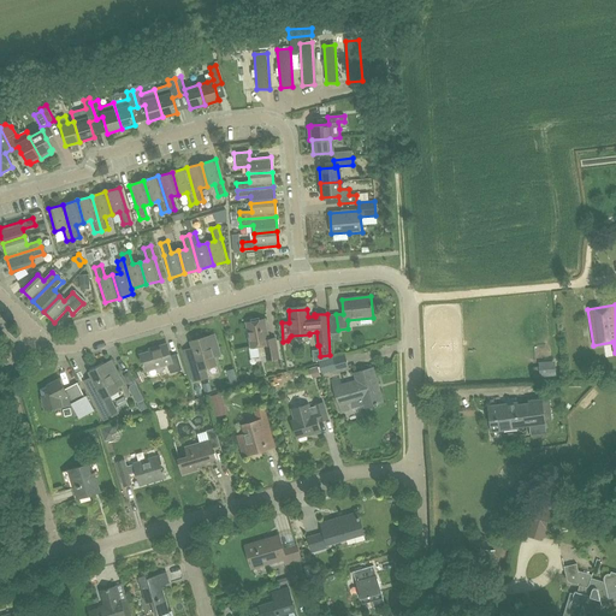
[(264,320),(246,324),(250,349),(258,348),(268,345),(267,341),(264,320)]
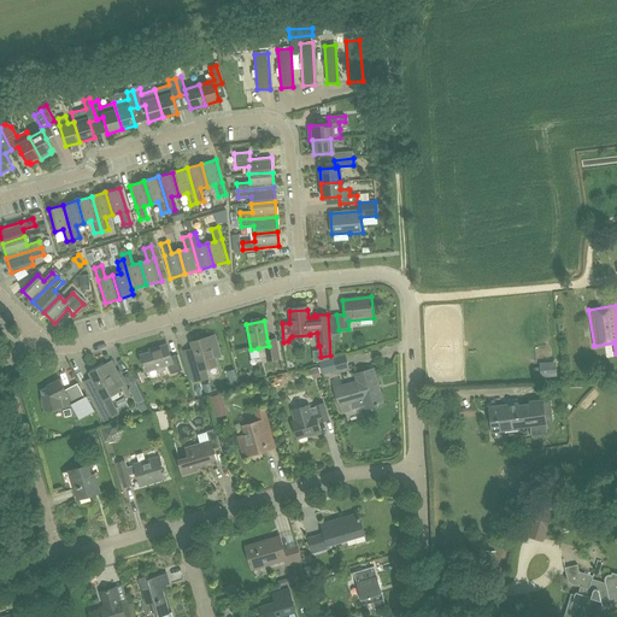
[(195,360),(187,363),(193,383),(207,378),(204,369),(215,365),(215,366),(216,366),(211,352),(218,350),(215,336),(191,344),(195,360)]
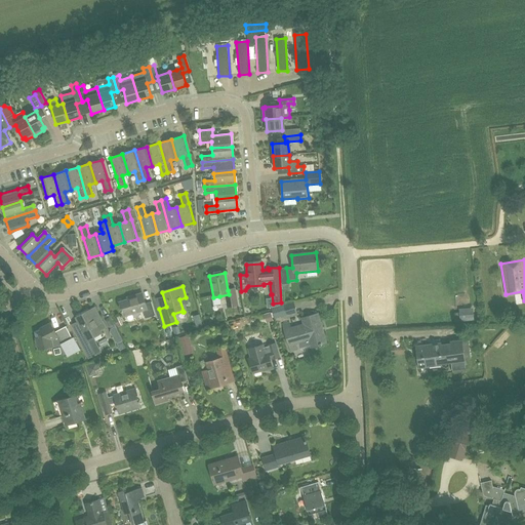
[(229,294),(219,296),(221,305),(227,304),(227,308),(238,306),(234,289),(228,290),(229,294)]
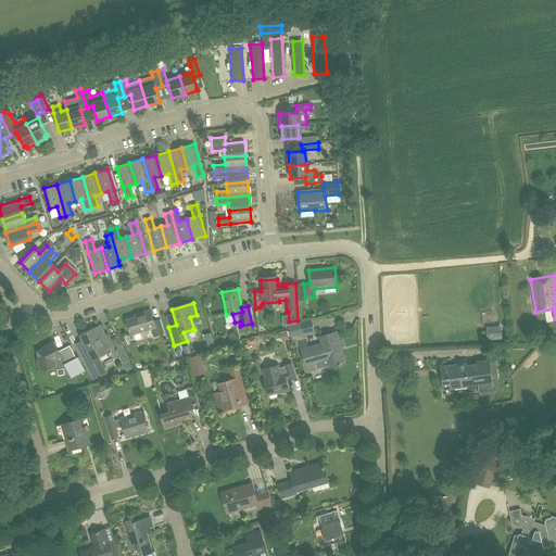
[(140,316),(126,320),(130,336),(151,329),(155,328),(153,321),(150,311),(140,314),(140,316)]
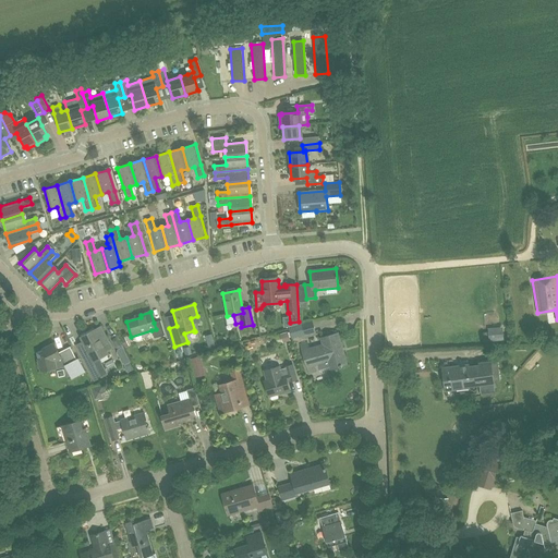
[(156,329),(152,330),(154,339),(165,336),(160,320),(154,323),(156,329)]
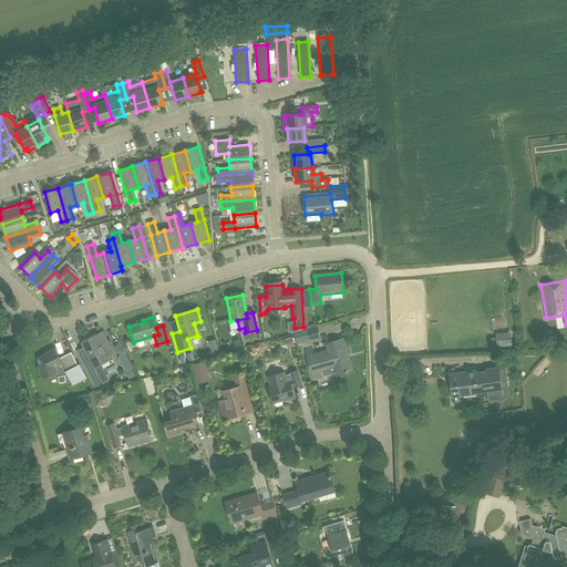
[(307,329),(295,332),(298,343),(310,340),(307,329)]
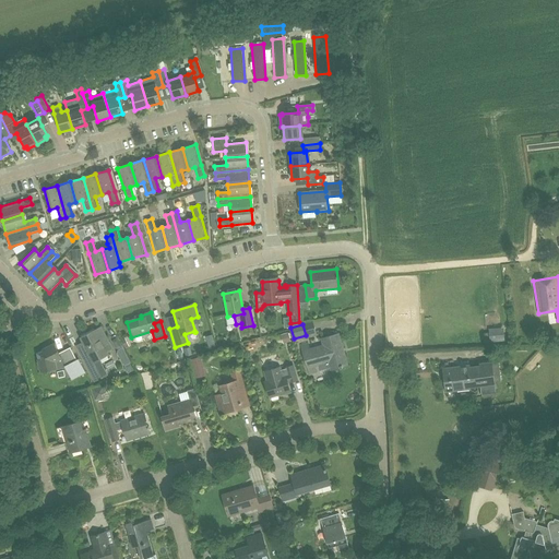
[(80,336),(79,336),(80,339),(87,354),(81,357),(88,373),(93,382),(106,376),(102,367),(97,360),(108,355),(106,352),(110,349),(106,340),(100,329),(99,326),(92,330),(80,336)]
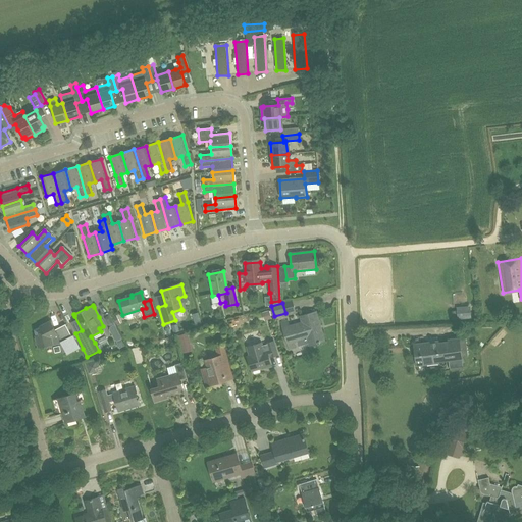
[(469,307),(457,308),(458,319),(470,318),(469,307)]
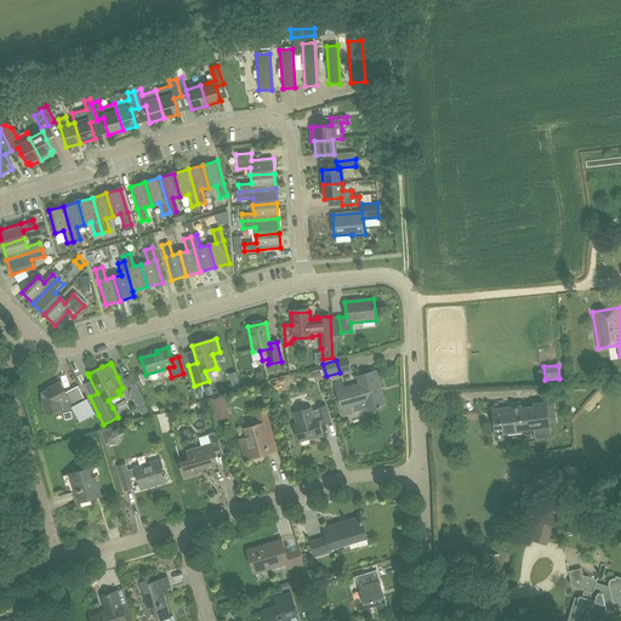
[(342,381),(335,383),(343,415),(352,412),(349,406),(353,405),(355,411),(368,408),(368,410),(377,408),(379,408),(381,408),(381,406),(386,405),(376,370),(358,376),(360,383),(345,388),(342,381)]
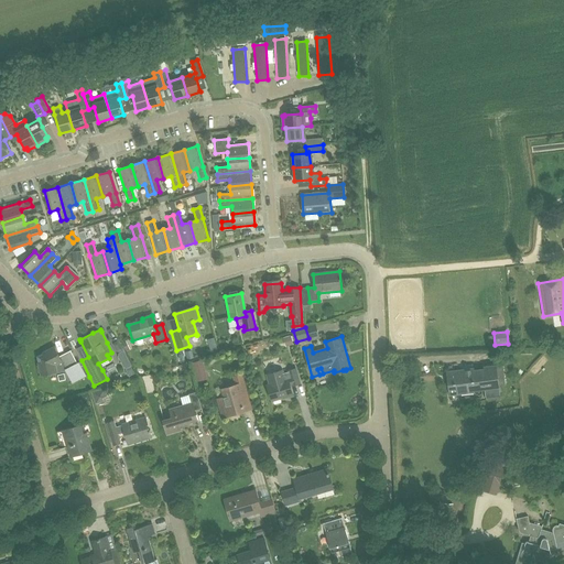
[(115,342),(114,344),(117,350),(120,351),(123,349),(119,339),(115,342)]
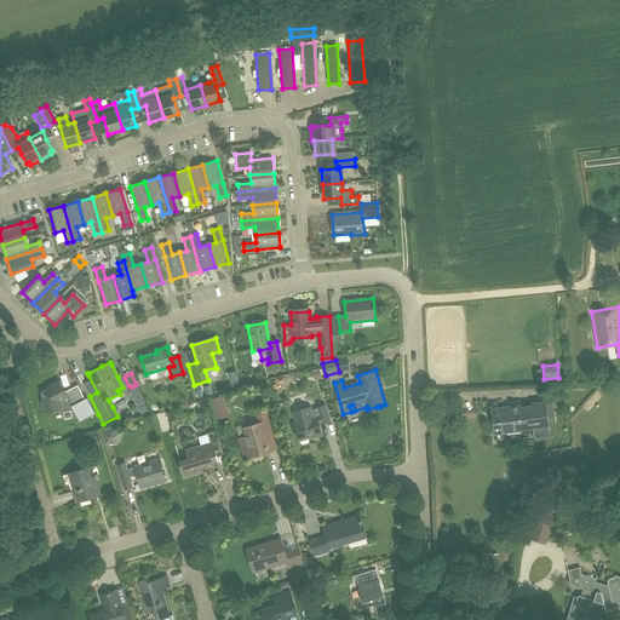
[(139,374),(135,377),(139,386),(144,384),(139,374)]
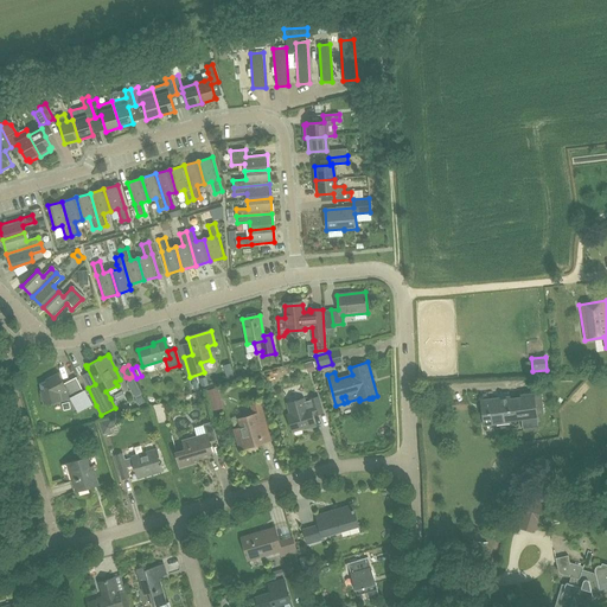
[(42,394),(40,394),(42,401),(43,401),(44,404),(52,402),(52,403),(61,402),(61,401),(70,398),(77,413),(78,413),(91,406),(93,406),(84,390),(83,391),(76,378),(63,384),(58,374),(45,379),(46,381),(40,384),(42,390),(40,390),(42,394)]
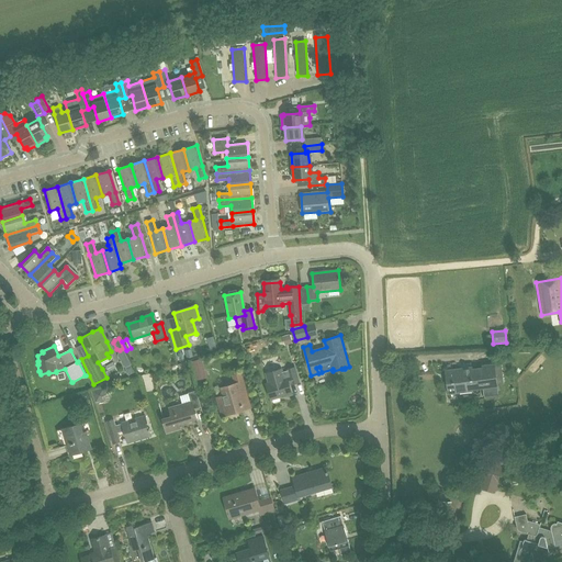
[(194,370),(205,367),(202,358),(191,360),(194,370)]
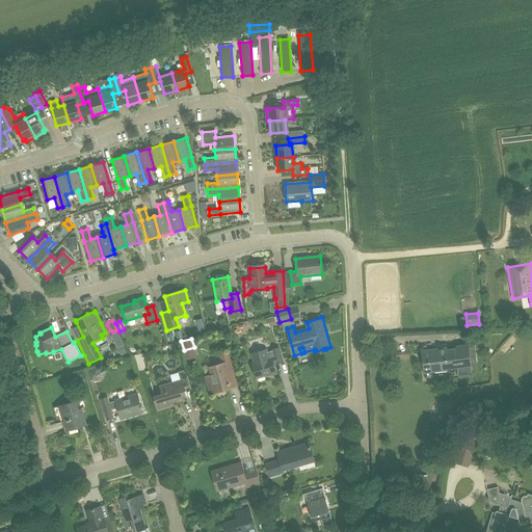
[(445,348),(422,351),(425,373),(446,370),(446,368),(456,367),(457,377),(472,376),(471,365),(470,363),(476,362),(474,346),(468,347),(468,345),(457,347),(446,349),(445,348)]
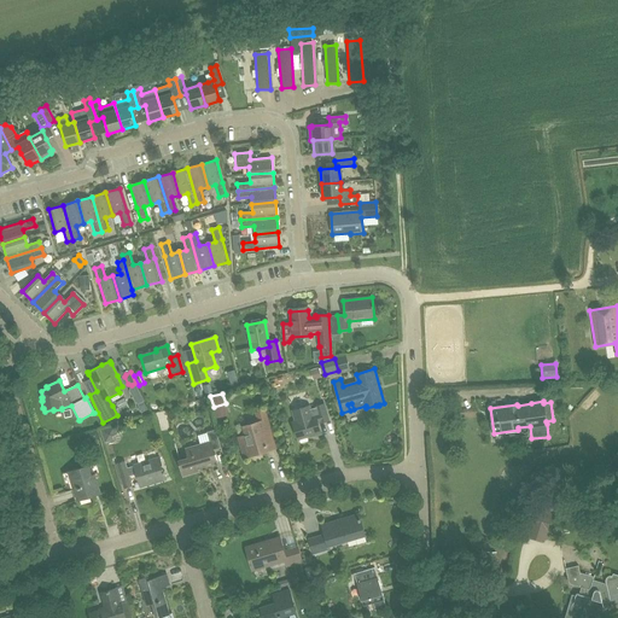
[(145,402),(139,406),(144,414),(150,412),(145,402)]
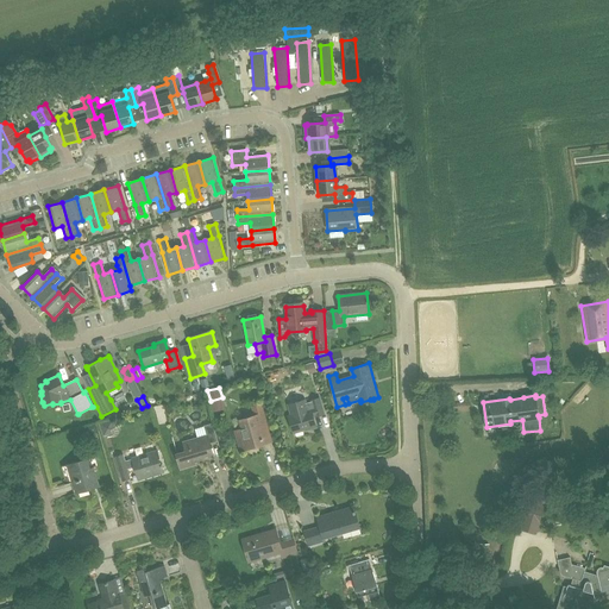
[(289,414),(287,415),(292,433),(293,433),(306,429),(306,431),(316,427),(314,416),(325,414),(320,397),(311,401),(311,402),(307,403),(306,400),(287,406),(289,414)]
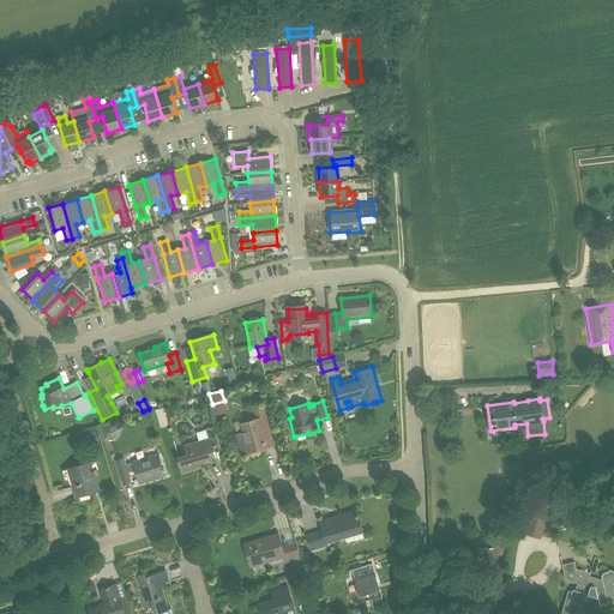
[(245,433),(238,435),(242,453),(268,446),(263,433),(270,431),(263,408),(254,410),(257,420),(242,423),(245,433)]
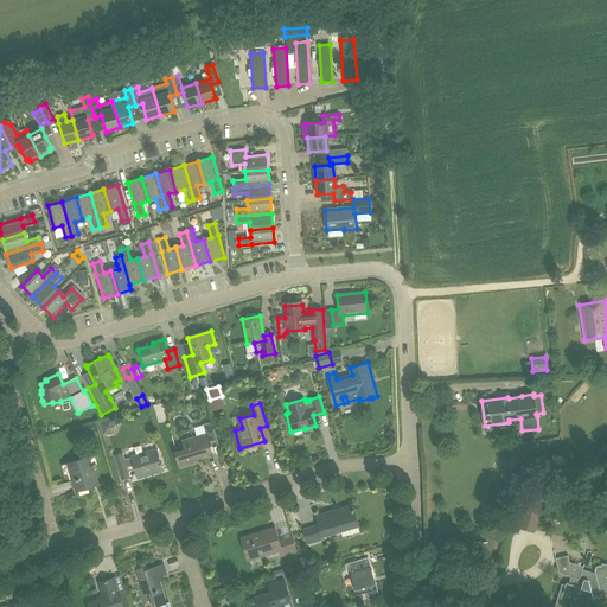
[(113,417),(98,421),(102,435),(112,433),(110,427),(115,426),(113,417)]
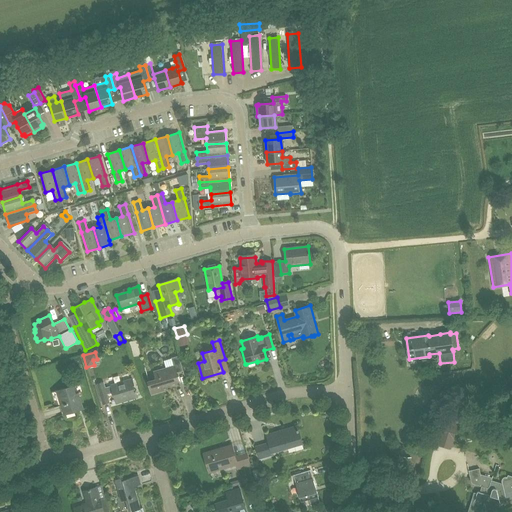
[(155,379),(148,381),(152,393),(163,390),(161,385),(178,380),(176,372),(183,370),(179,356),(171,358),(173,365),(153,371),(155,379)]
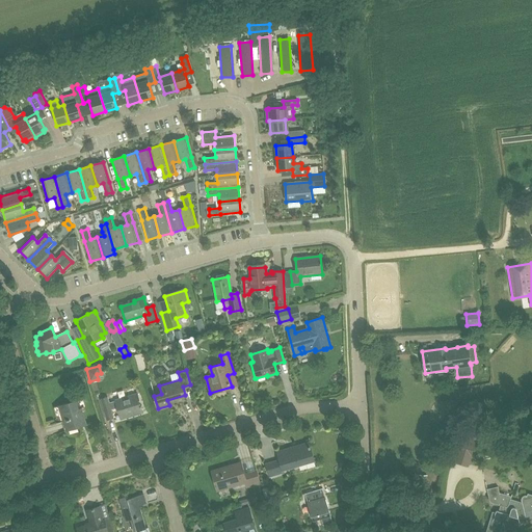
[(107,397),(101,399),(107,420),(110,419),(113,418),(112,414),(111,409),(118,407),(122,419),(143,413),(137,393),(115,399),(115,400),(109,402),(107,397)]
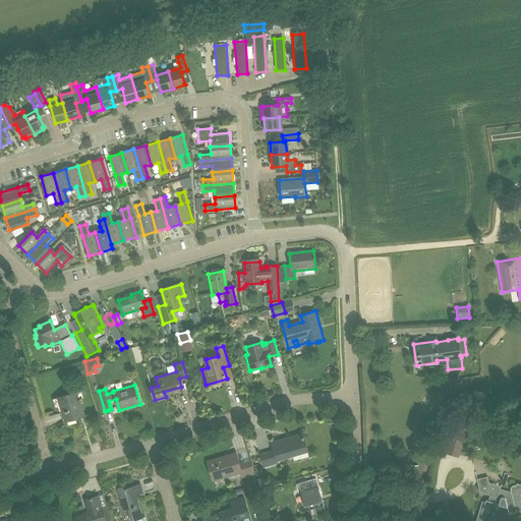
[(74,392),(56,397),(60,412),(62,411),(66,422),(84,416),(79,400),(76,400),(74,392)]
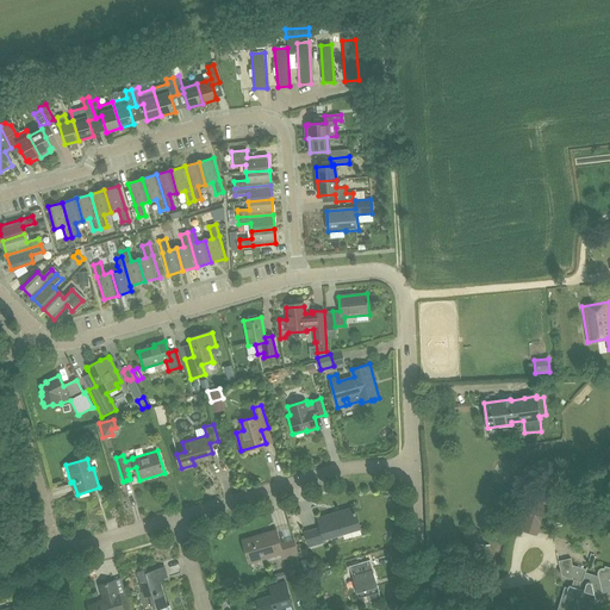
[(529,500),(524,518),(541,523),(546,505),(529,500)]
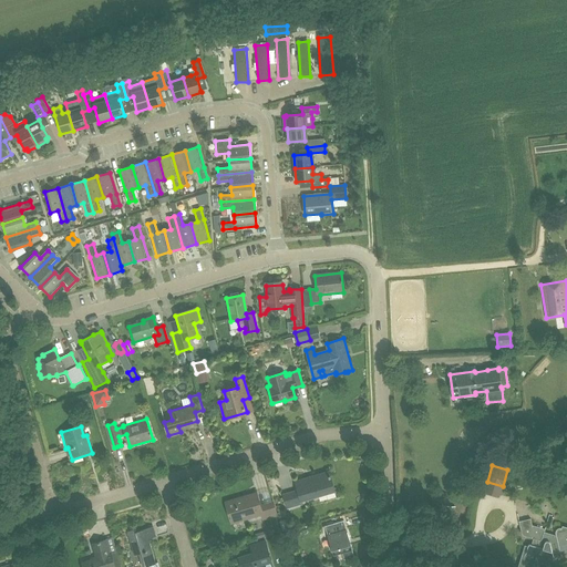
[(298,491),(284,494),(288,507),(301,504),(301,501),(334,491),(329,472),(296,482),(298,491)]
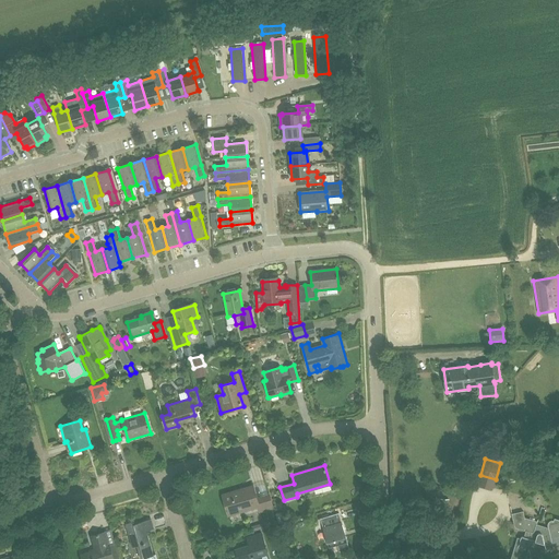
[(252,486),(223,495),(228,513),(244,509),(245,511),(258,507),(260,512),(273,509),(269,495),(256,498),(252,486)]
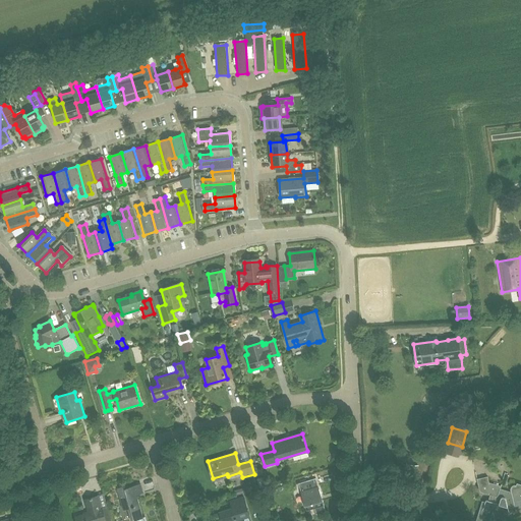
[(481,508),(476,520),(483,520),(509,515),(508,509),(515,507),(515,510),(520,508),(520,485),(516,484),(515,484),(513,484),(512,485),(511,487),(510,489),(511,491),(500,488),(501,485),(488,482),(487,476),(477,479),(479,490),(480,491),(481,493),(489,495),(488,501),(486,500),(485,501),(483,509),(481,508)]
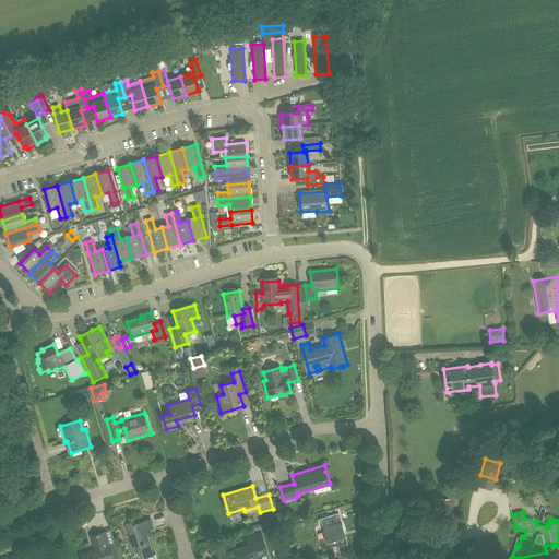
[(339,513),(320,519),(329,547),(337,545),(340,551),(349,548),(339,513)]
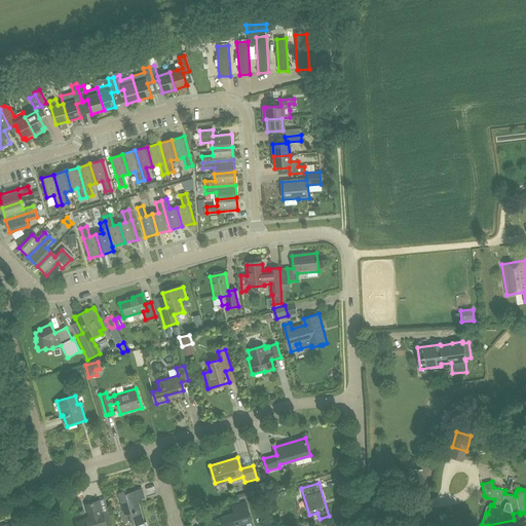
[(126,491),(118,493),(125,515),(129,514),(133,525),(135,525),(147,525),(146,522),(144,522),(138,499),(145,497),(142,488),(126,493),(126,491)]
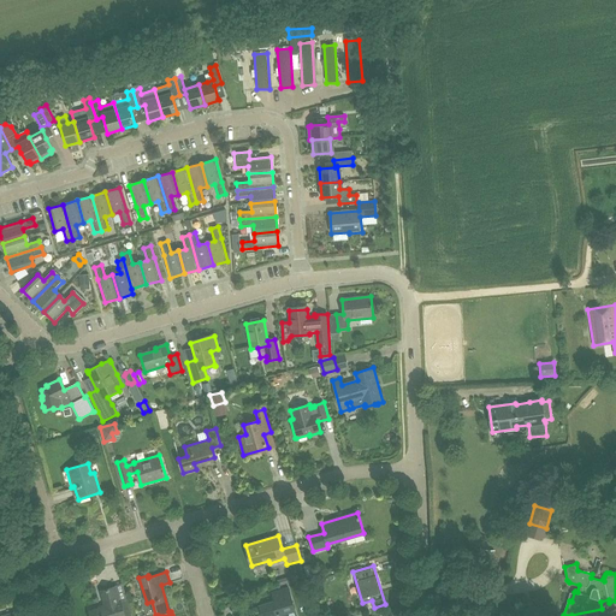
[(105,606),(89,610),(90,615),(131,615),(132,615),(128,598),(120,600),(116,586),(101,591),(105,606)]
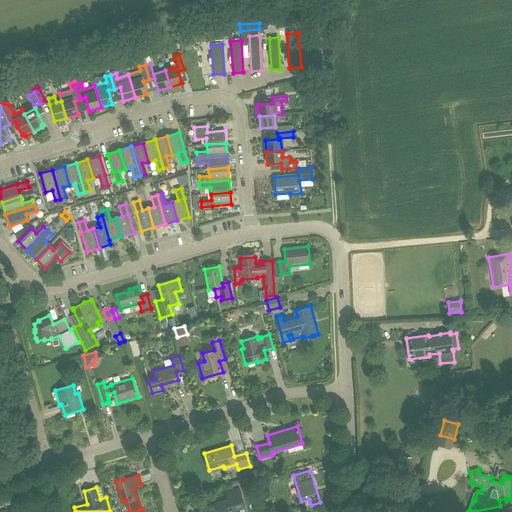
[(228,498),(216,502),(218,511),(240,511),(240,509),(245,507),(239,488),(226,491),(228,498)]
